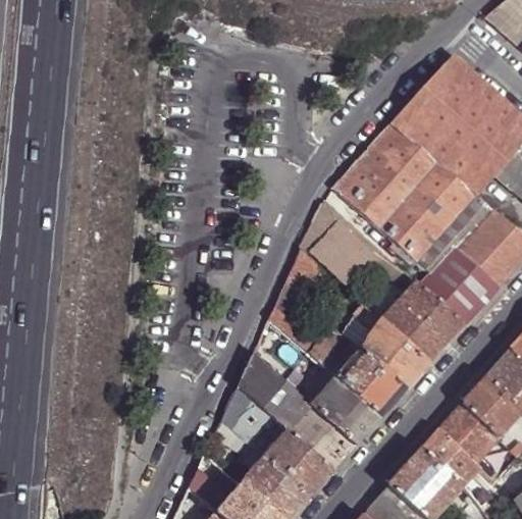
[(521,47),(521,0),(509,0),(487,16),(492,21),(517,43),(521,47)]
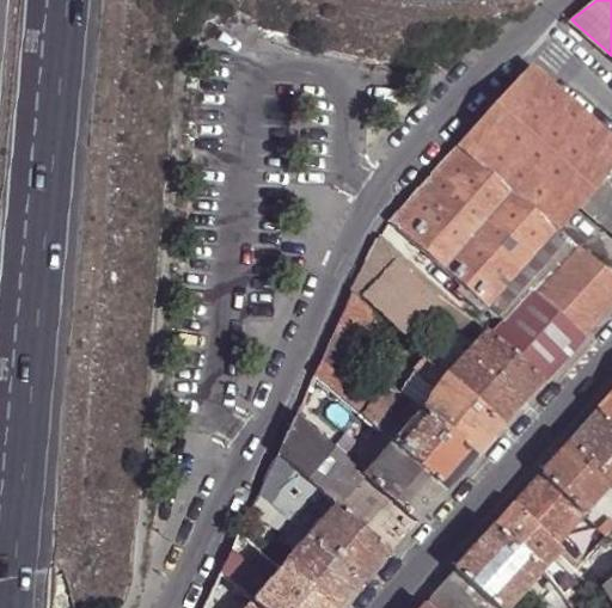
[(611,135),(532,63),(389,217),(489,305),(561,226),(582,201),(611,167),(611,135)]
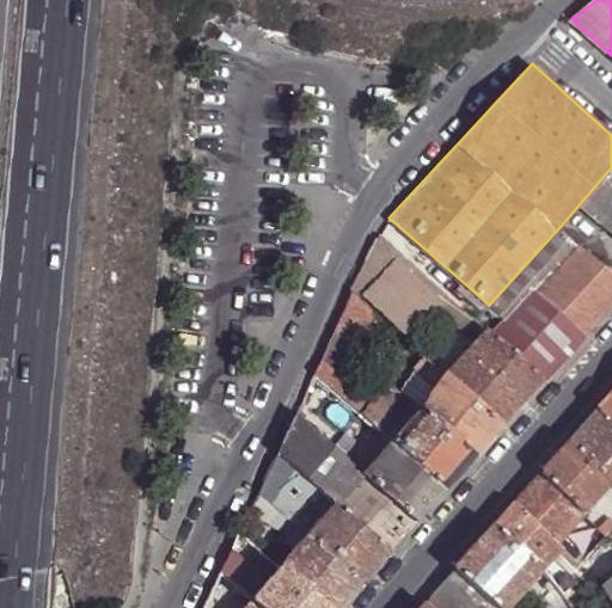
[(611,167),(582,201),(611,227),(611,167)]
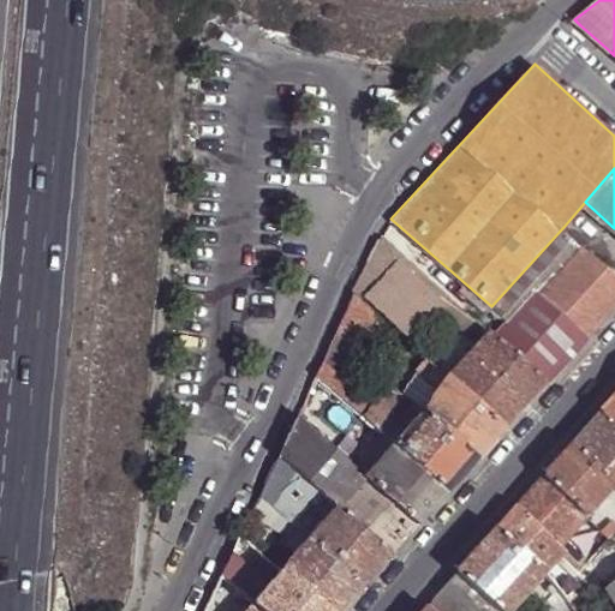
[(563,227),(491,306),(508,321),(536,289),(538,292),(562,264),(566,268),(585,247),(563,227)]
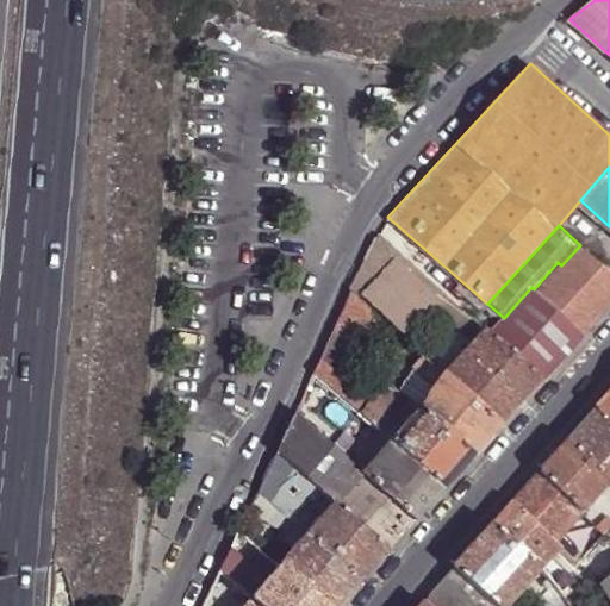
[(361,262),(352,282),(414,337),(443,301),(378,231),(375,230),(374,232),(371,241),(372,243),(373,244),(374,245),(368,255),(361,262)]
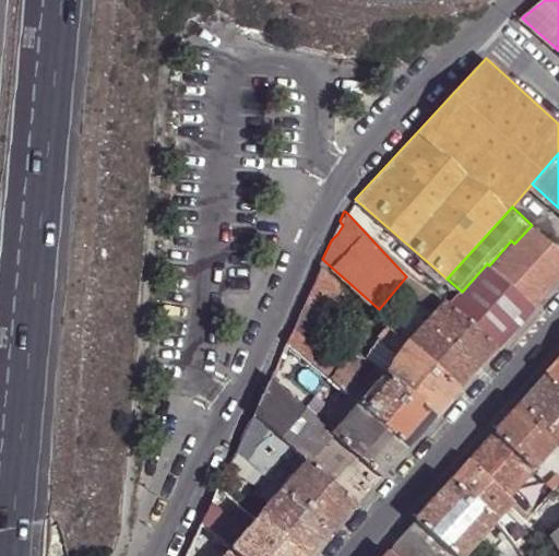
[(511,240),(489,265),(535,307),(550,290),(558,279),(558,249),(532,225),(514,244),(511,240)]
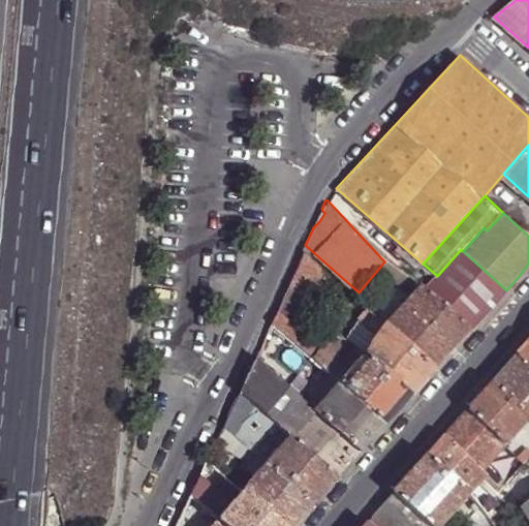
[(439,278),(429,290),(471,329),(487,311),(506,290),(463,251),(461,249),(437,276),(439,278)]
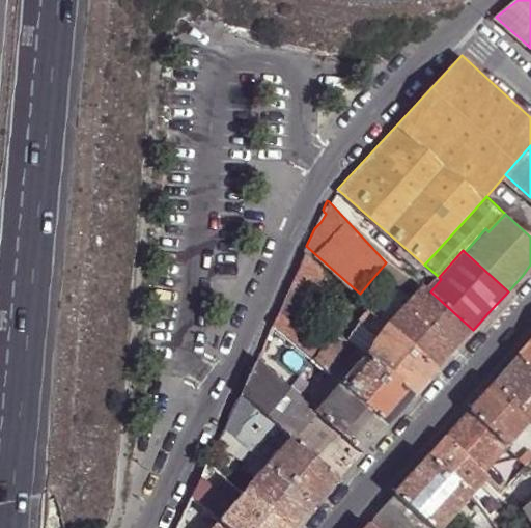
[(304,251),(289,285),(309,303),(334,277),(304,251)]
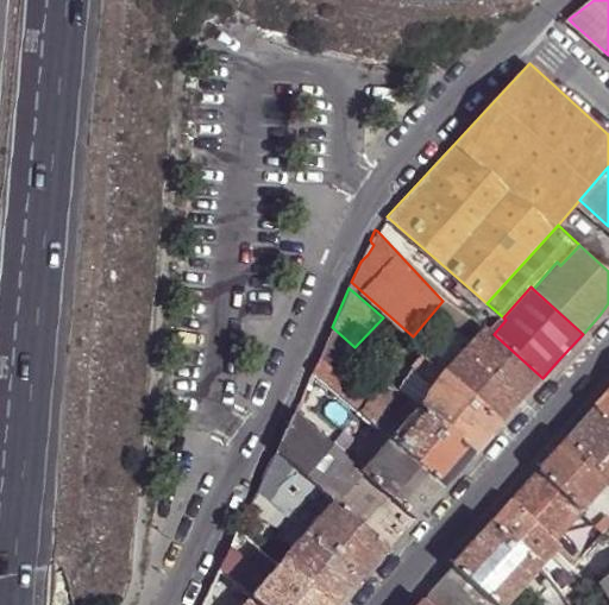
[(472,316),(468,312),(460,321),(462,322),(460,323),(464,327),(472,316)]
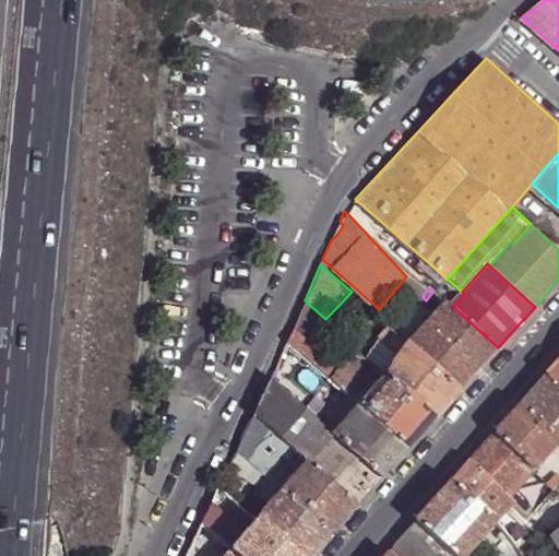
[(443,298),(433,291),(426,300),(435,308),(443,298)]
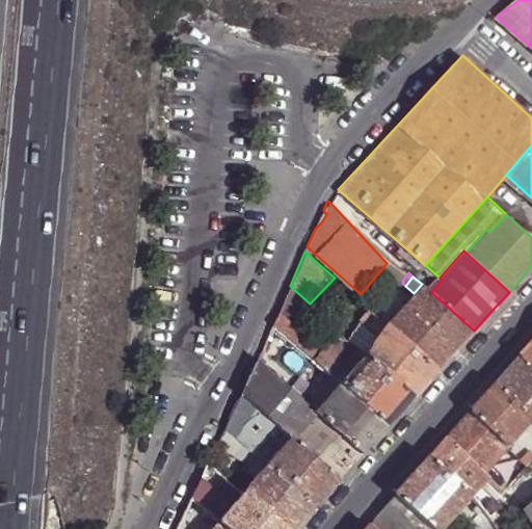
[(290,286),(273,323),(342,385),(367,356),(358,348),(352,355),(334,338),(328,342),(299,315),(310,303),(290,286)]
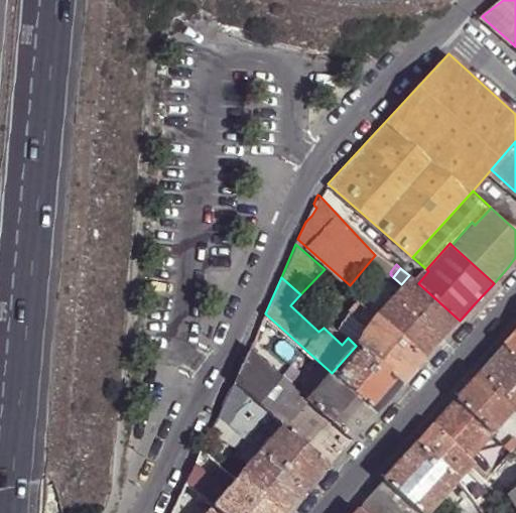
[(414,280),(380,319),(424,359),(442,340),(460,321),(418,283),(414,280)]
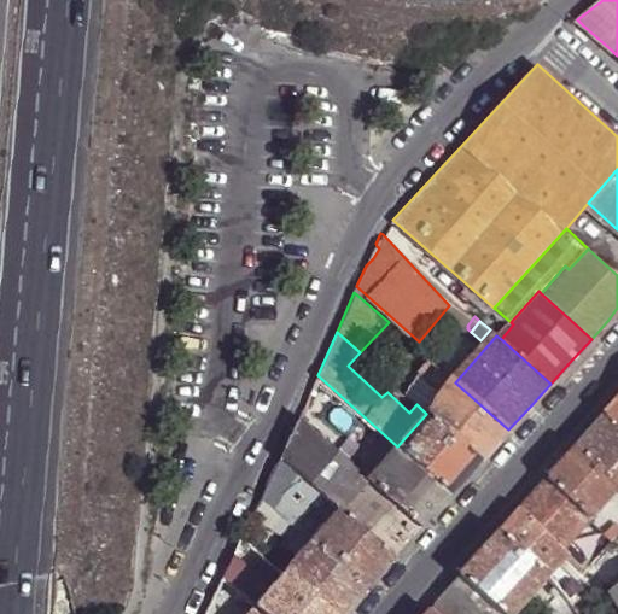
[(452,378),(433,362),(425,372),(442,387),(452,378)]
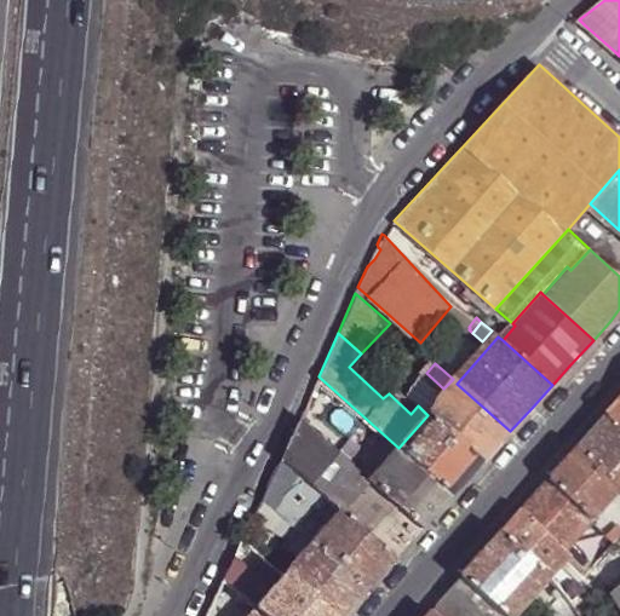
[(457,384),(428,415),(481,464),(494,449),(510,431),(457,384)]
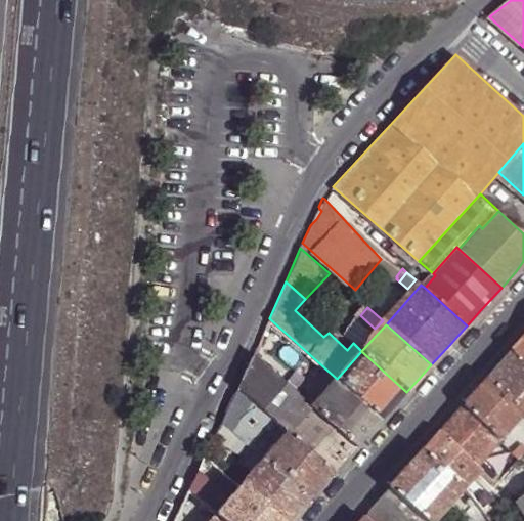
[(523,337),(512,351),(523,362),(523,337)]
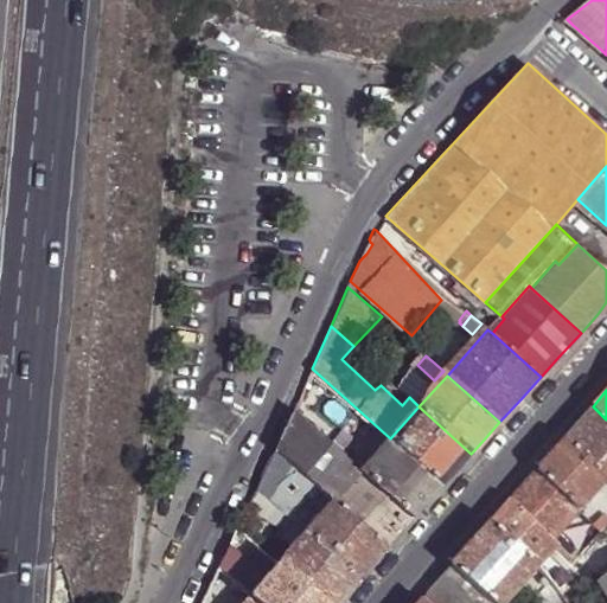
[(390,438),(442,485),(454,472),(471,454),(419,406),(390,438)]
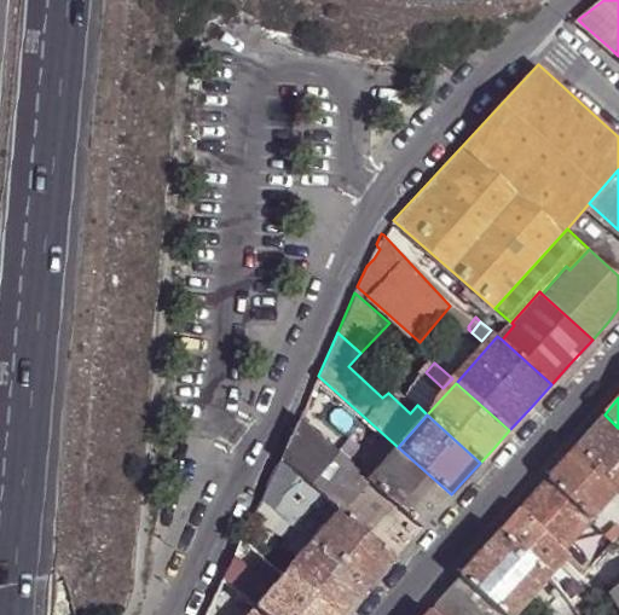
[(618,460),(618,428),(605,415),(584,436),(576,446),(618,487),(618,464),(618,463),(618,460)]
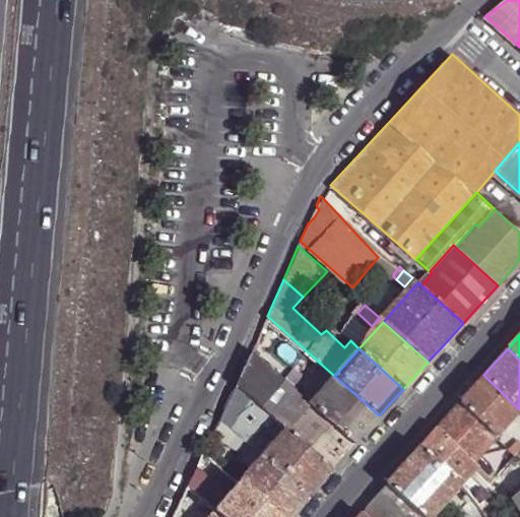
[(252,349),(237,383),(286,428),(310,402),(252,349)]
